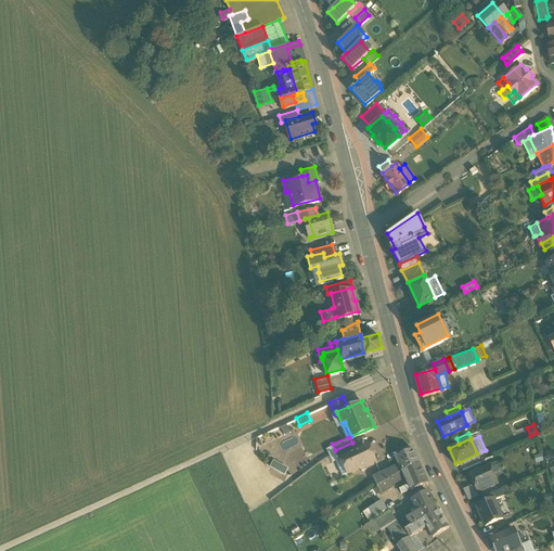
[(352,443),(335,450),(337,456),(337,458),(343,455),(355,449),(352,443)]
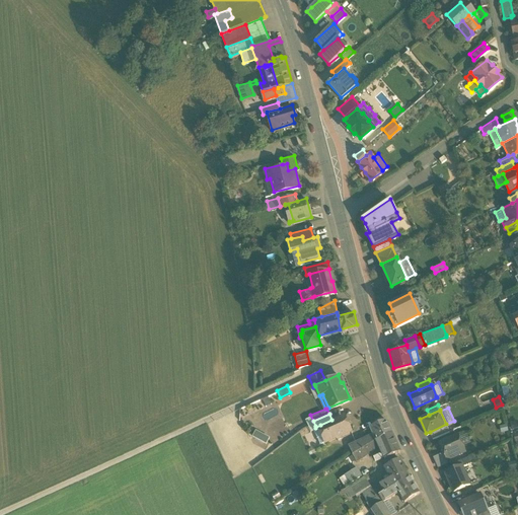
[(307,424),(313,421),(310,415),(304,418),(307,424)]
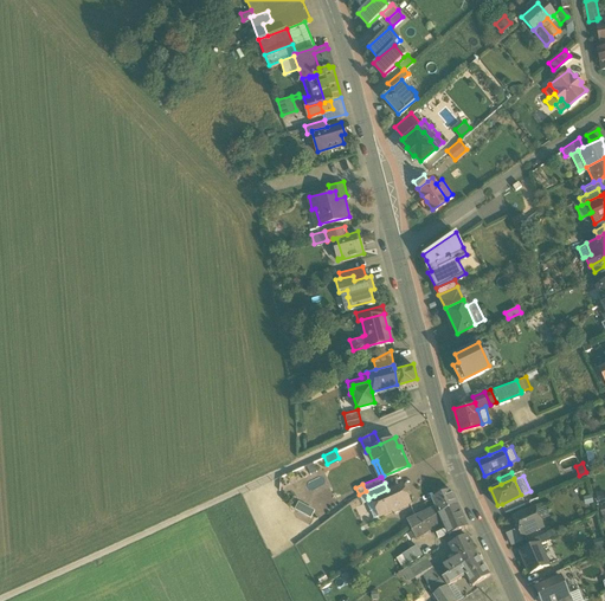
[(374,496),(383,512),(392,509),(392,510),(394,511),(398,509),(399,506),(398,505),(409,501),(404,490),(401,491),(399,484),(387,490),(374,496)]
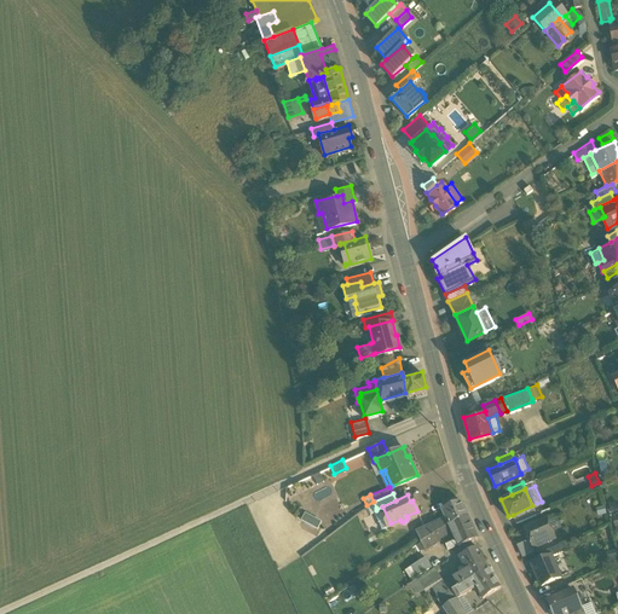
[(440,507),(444,515),(448,522),(467,514),(460,498),(440,507)]
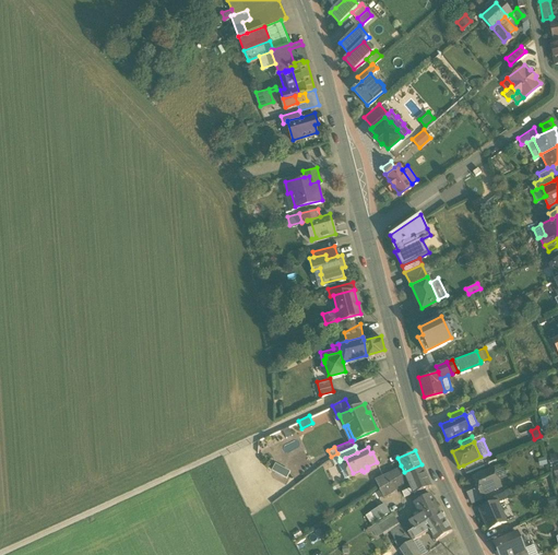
[(547,461),(545,455),(536,456),(538,463),(547,461)]
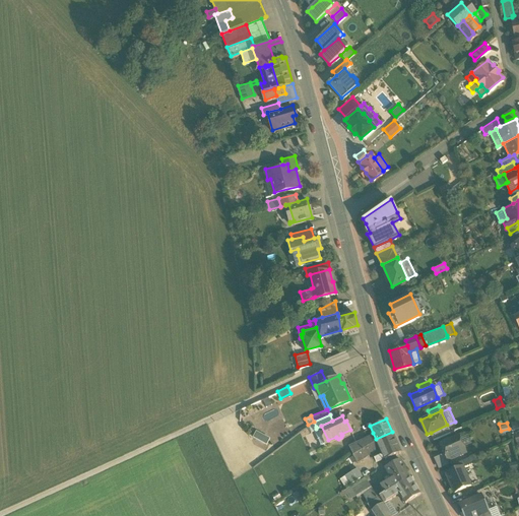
[(431,433),(433,438),(450,431),(447,425),(431,433)]
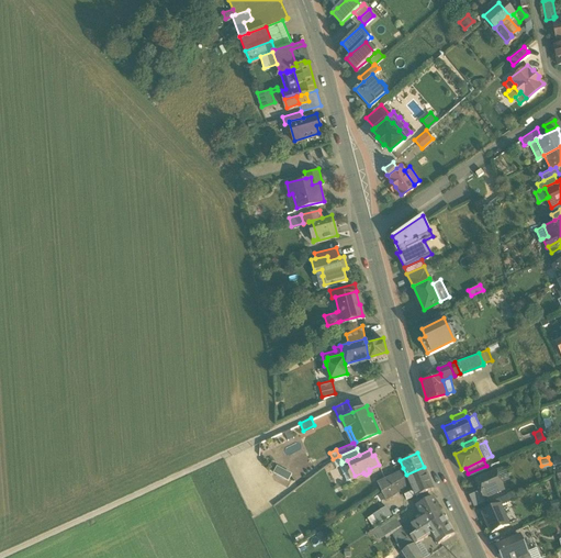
[(348,479),(355,476),(347,460),(341,464),(341,461),(340,462),(340,464),(339,465),(346,478),(348,479)]
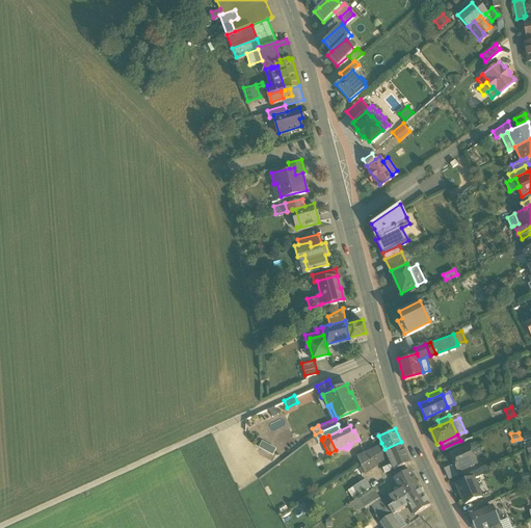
[(261,439),(258,445),(272,453),(275,446),(261,439)]
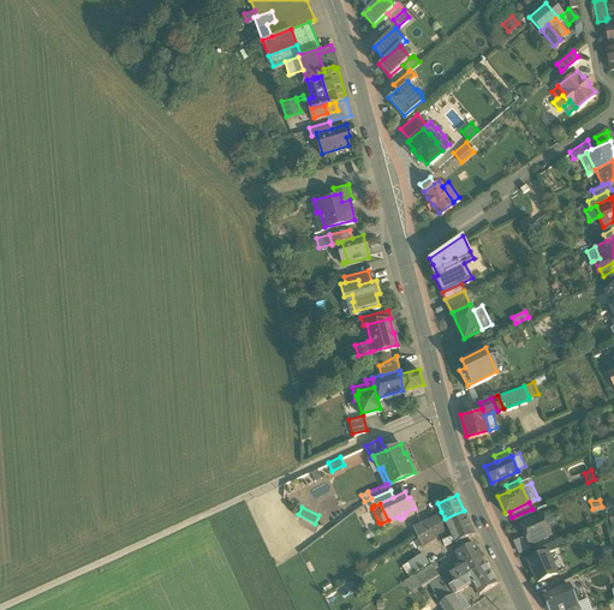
[(474,532),(464,510),(445,519),(448,527),(449,530),(453,538),(454,540),(474,532)]
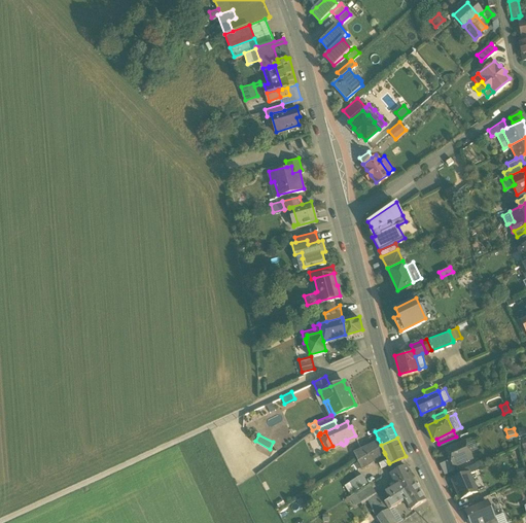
[(371,451),(381,445),(378,439),(367,444),(371,451)]
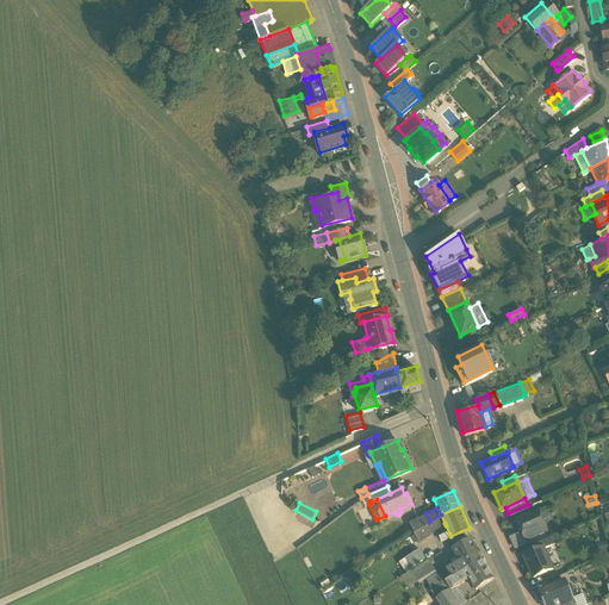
[(521,529),(524,537),(536,532),(540,532),(542,531),(544,529),(546,528),(538,509),(516,518),(521,529)]
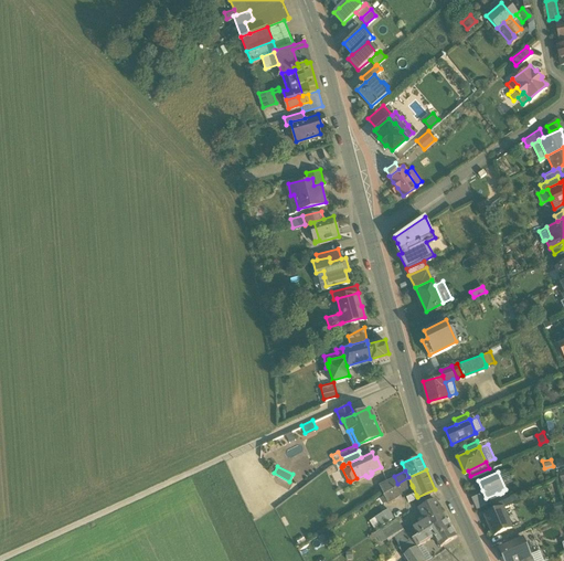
[(379,483),(383,493),(397,484),(394,476),(379,483)]
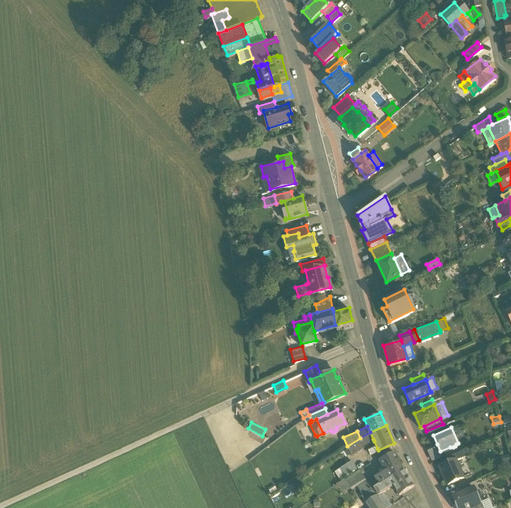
[(347,446),(351,453),(373,439),(370,432),(360,438),(347,446)]
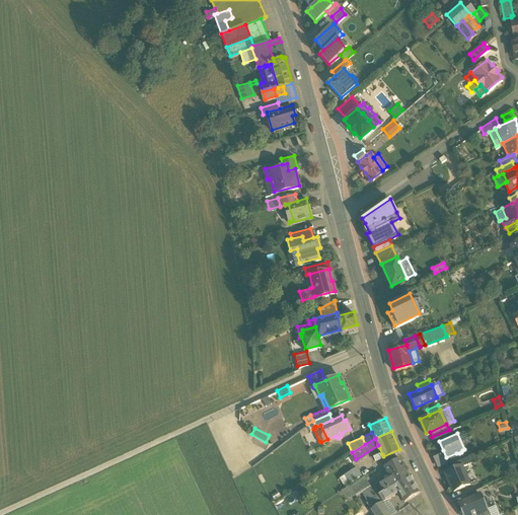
[(375,458),(382,454),(379,447),(372,451),(375,458)]
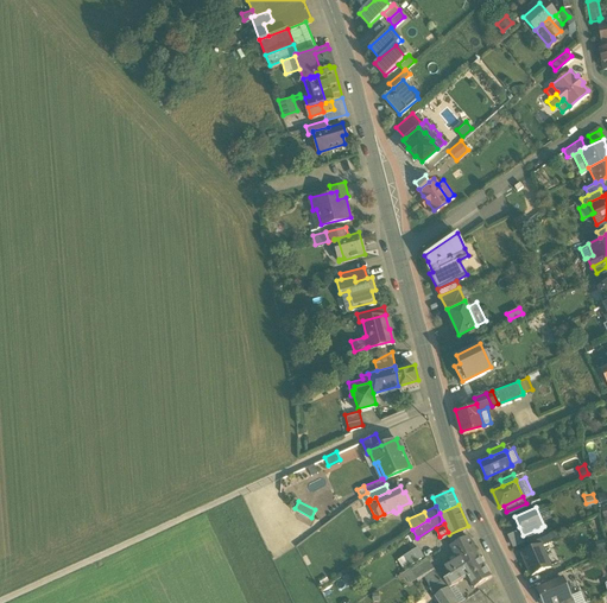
[(507,532),(512,545),(524,540),(523,535),(519,527),(507,532)]
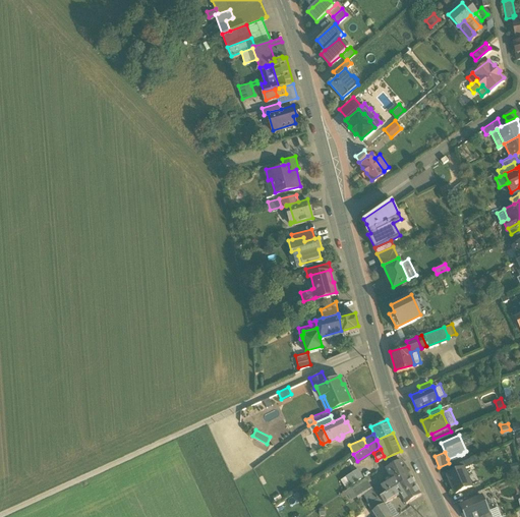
[(453,463),(456,469),(463,465),(463,466),(472,462),(470,456),(453,463)]
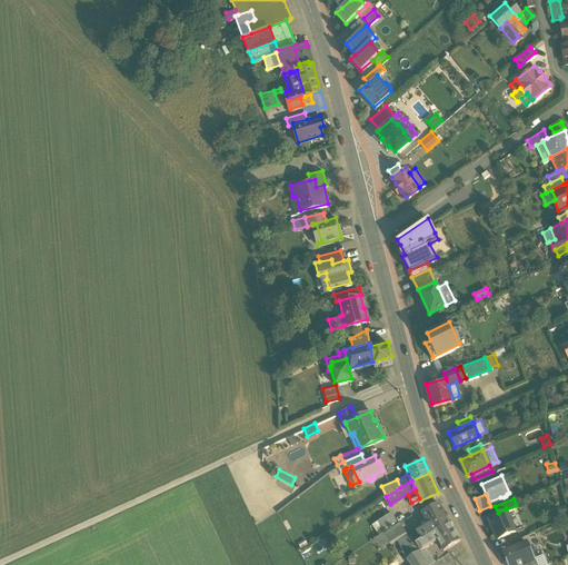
[(428,523),(432,529),(448,519),(438,502),(421,511),(428,523)]
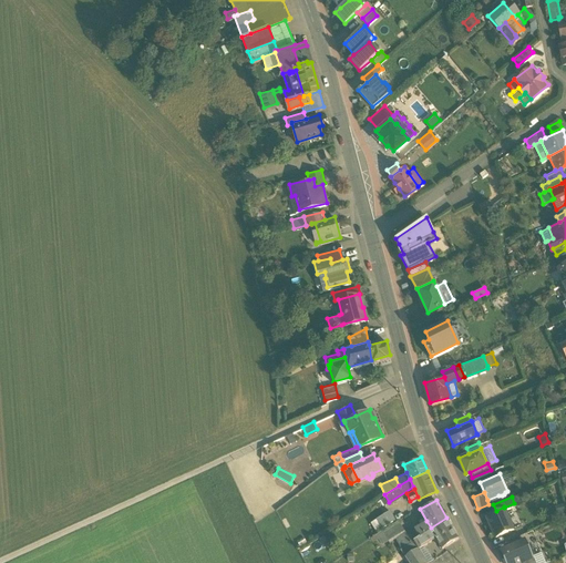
[(565,512),(563,501),(554,503),(556,513),(565,512)]
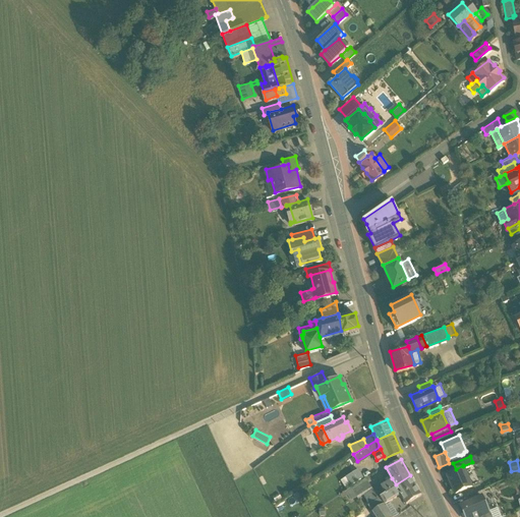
[(447,473),(455,492),(471,484),(463,466),(463,465),(456,469),(447,473)]
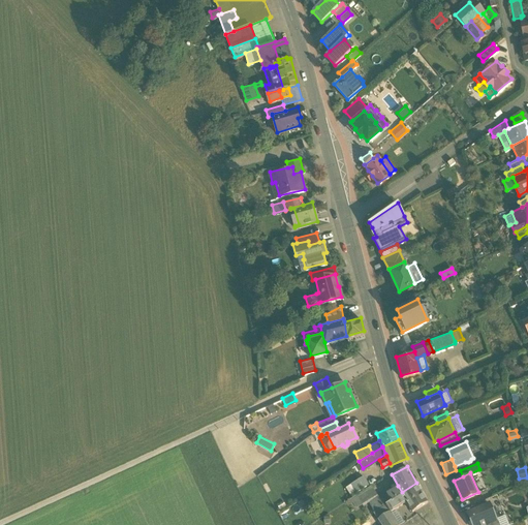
[(355,491),(366,484),(362,479),(364,476),(363,474),(360,475),(350,482),(355,491)]
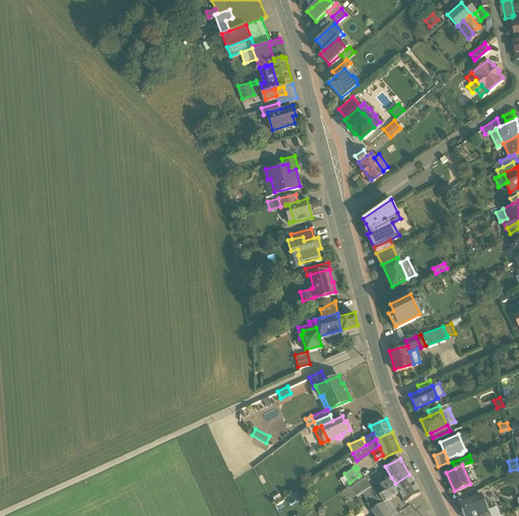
[(418,491),(409,474),(395,484),(386,490),(380,493),(385,501),(388,499),(399,492),(404,500),(418,491)]
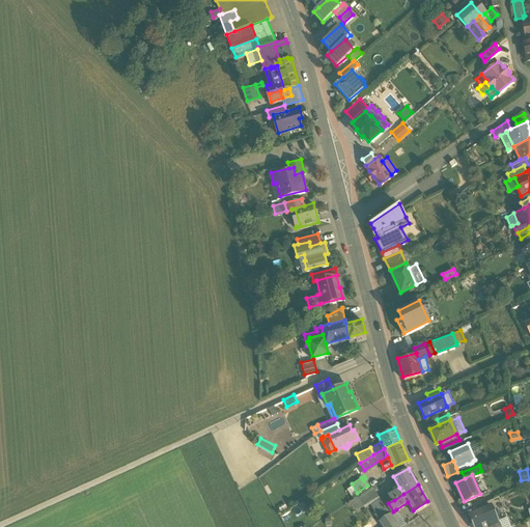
[(372,487),(359,496),(363,503),(364,505),(370,502),(372,505),(381,500),(372,487)]
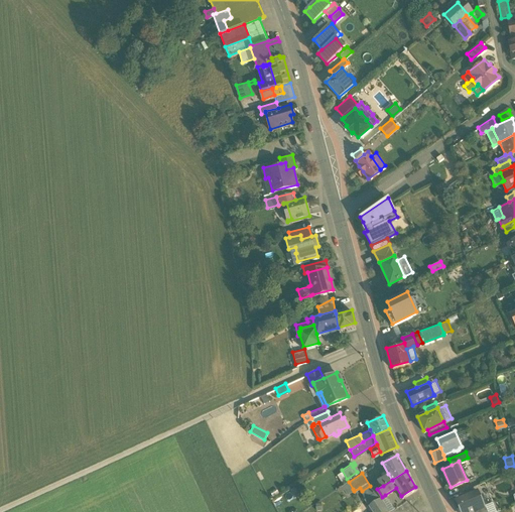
[(388,474),(379,479),(383,486),(392,480),(388,474)]
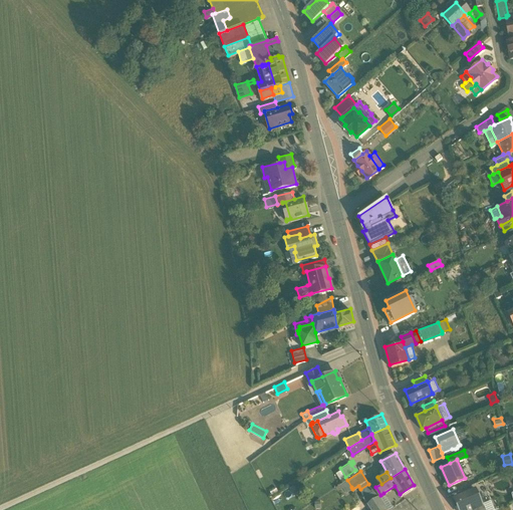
[(360,489),(364,495),(375,487),(381,484),(377,477),(368,484),(360,489)]
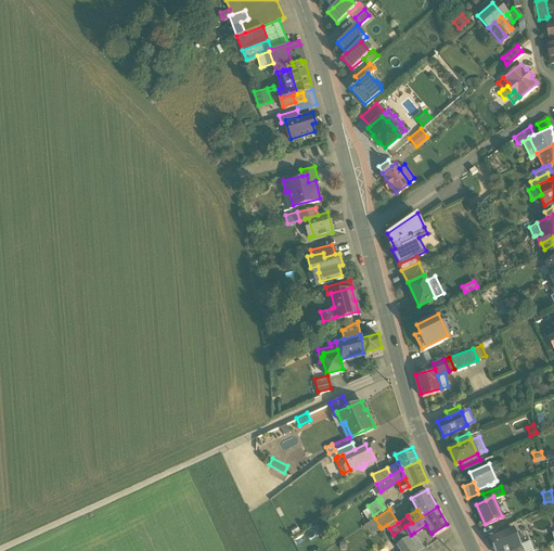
[(375,519),(374,516),(366,521),(373,530),(379,526),(375,519)]
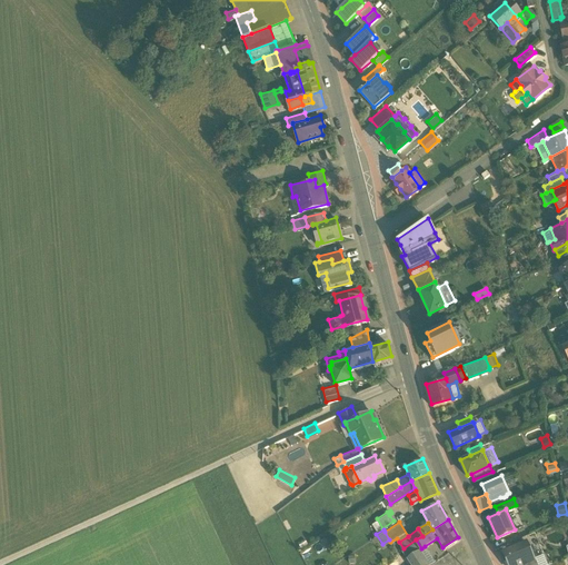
[(404,548),(409,556),(419,551),(421,548),(416,539),(404,548)]
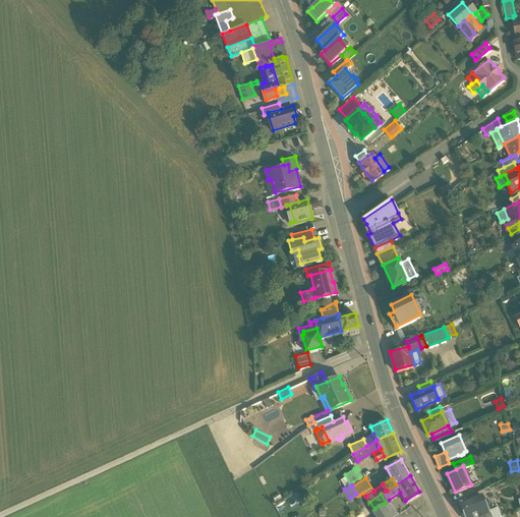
[(460,503),(465,516),(471,516),(472,516),(488,510),(487,509),(481,494),(460,503)]
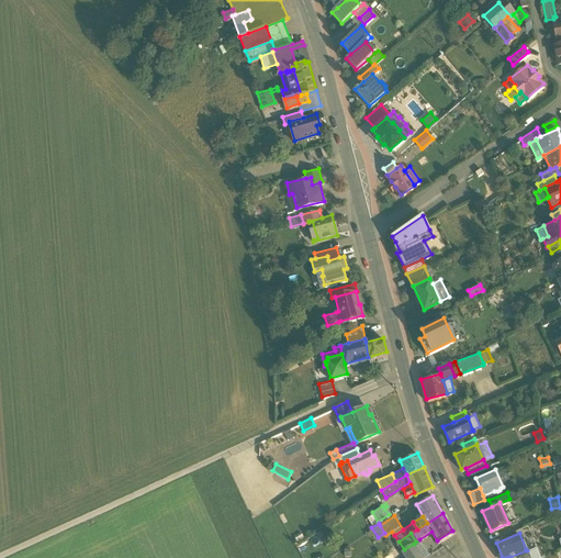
[(429,553),(419,539),(416,542),(414,544),(422,557),(425,556),(429,553)]
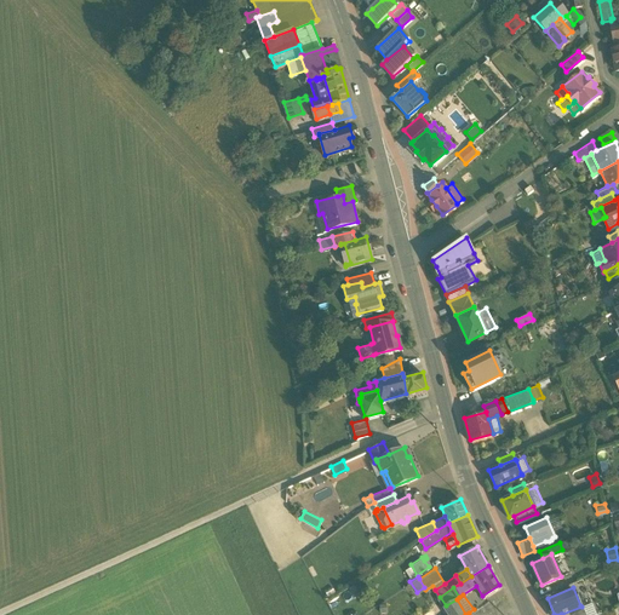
[(464,614),(465,614),(457,599),(446,605),(450,614),(451,614),(464,614)]
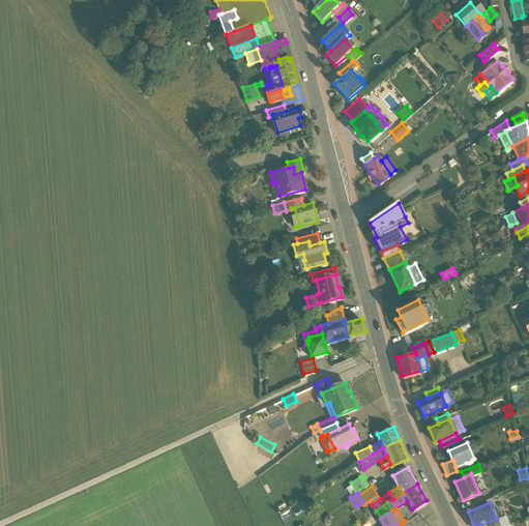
[(419,525),(423,524),(416,514),(405,521),(401,524),(402,525),(419,525)]
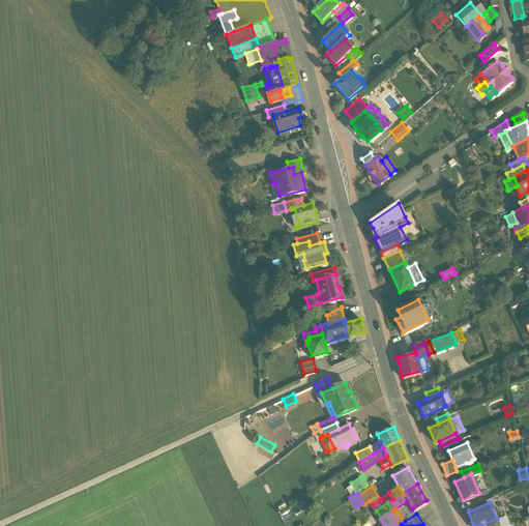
[(505,515),(498,518),(501,525),(504,525),(509,524),(505,515)]
